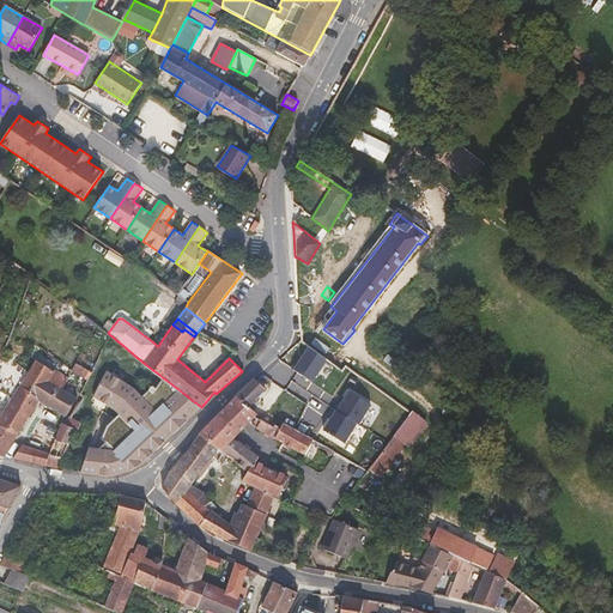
[(327,360),(309,347),(302,358),(299,357),(292,369),(313,382),(327,360)]
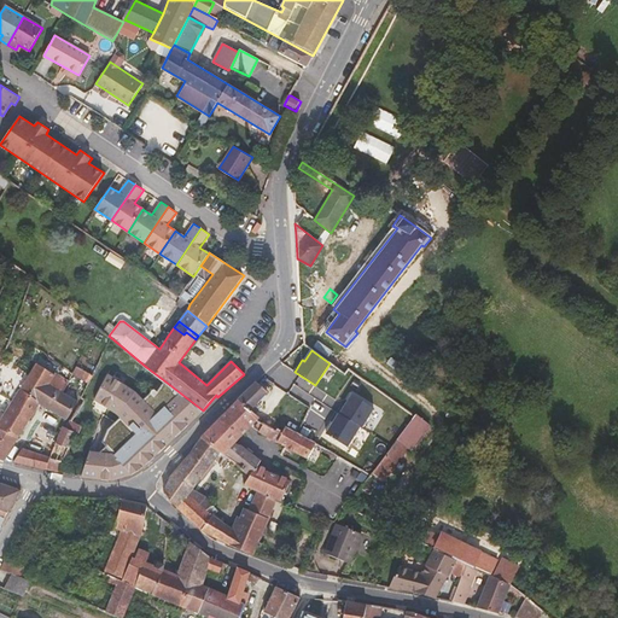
[(38,403),(40,403),(66,420),(79,402),(63,392),(51,385),(56,375),(36,363),(21,389),(38,401),(38,403)]
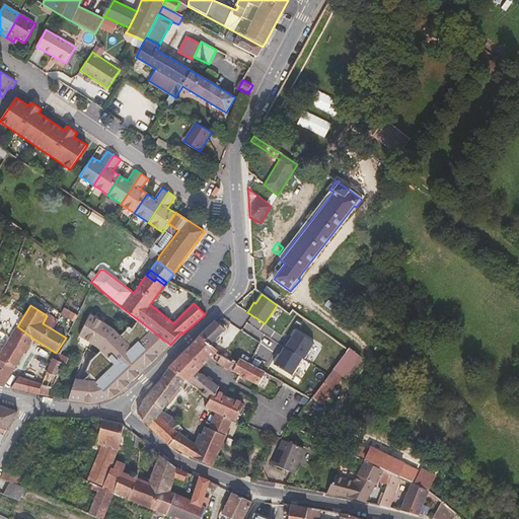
[(75,322),(78,315),(65,307),(61,314),(75,322)]
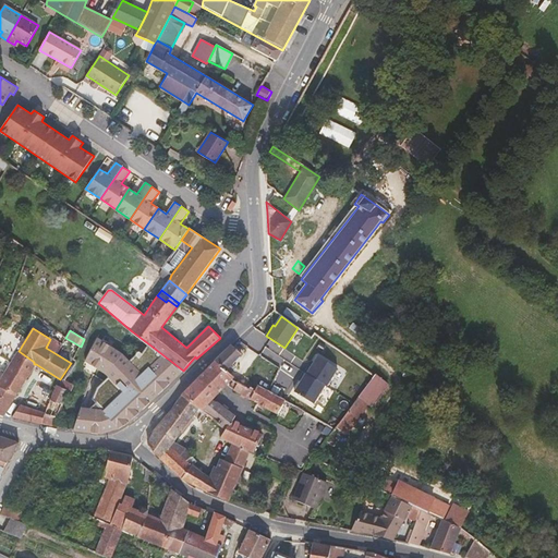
[(76,416),(72,432),(101,435),(114,431),(122,426),(135,416),(184,371),(183,371),(149,344),(140,356),(137,353),(130,361),(121,352),(98,335),(86,358),(105,371),(108,374),(95,386),(91,399),(95,402),(88,409),(79,408),(76,416)]
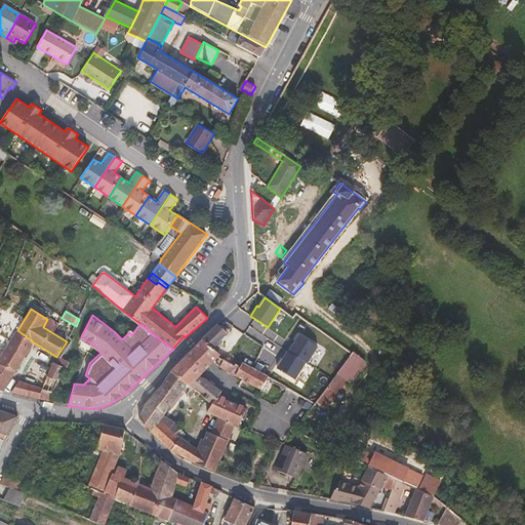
[(58,326),(47,319),(43,327),(53,333),(58,326)]
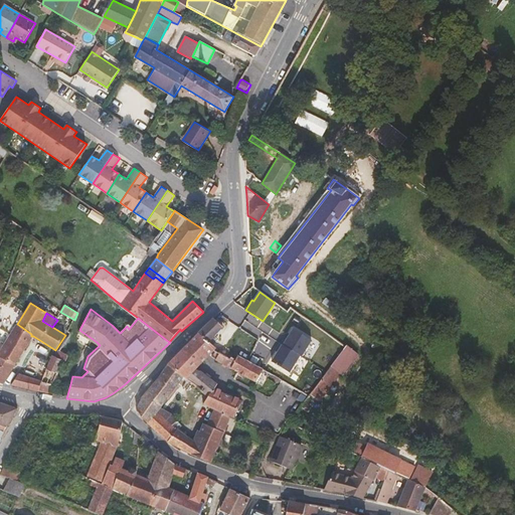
[(214,341),(212,339),(223,327),(215,319),(213,318),(198,333),(211,345),(214,341)]
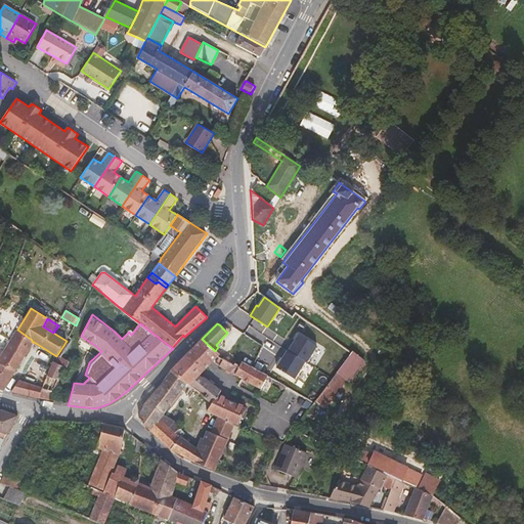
[(10,341),(17,330),(12,325),(4,338),(10,341)]
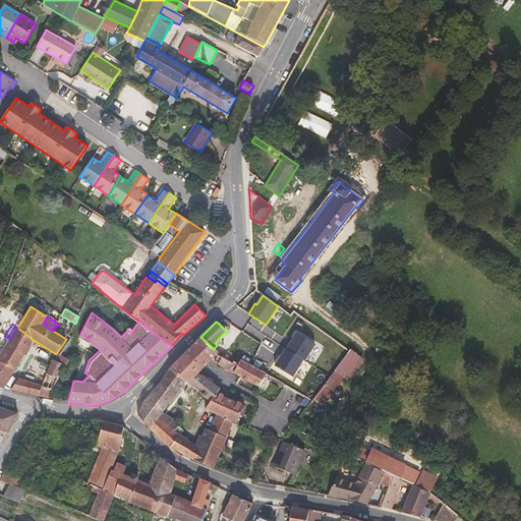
[(0,386),(4,388),(34,340),(32,340),(32,338),(17,328),(10,339),(4,348),(0,354),(0,386)]
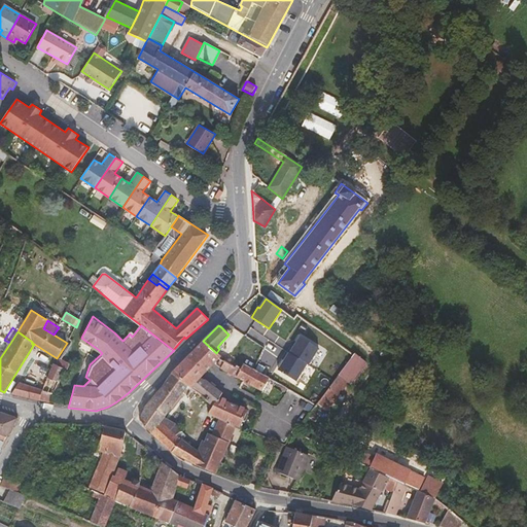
[(292,345),(288,352),(308,363),(309,364),(319,348),(301,337),(297,342),(297,344),(295,347),(292,345)]
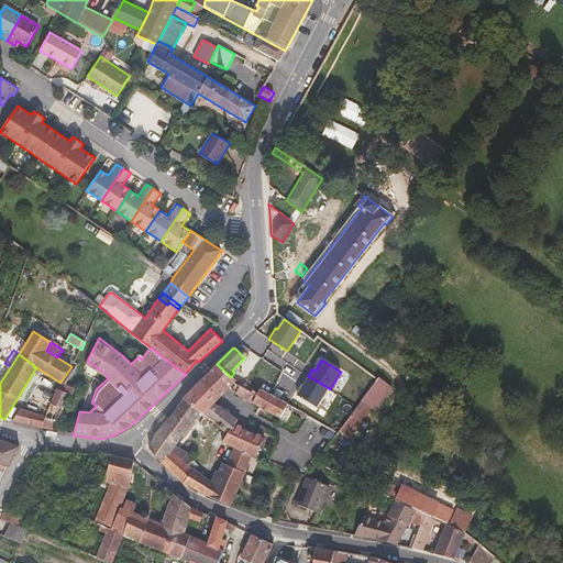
[(231,377),(217,364),(184,398),(201,412),(221,428),(228,434),(223,442),(231,445),(234,448),(253,454),(256,456),(264,438),(234,424),(238,419),(220,406),(214,404),(234,383),(235,382),(231,377)]
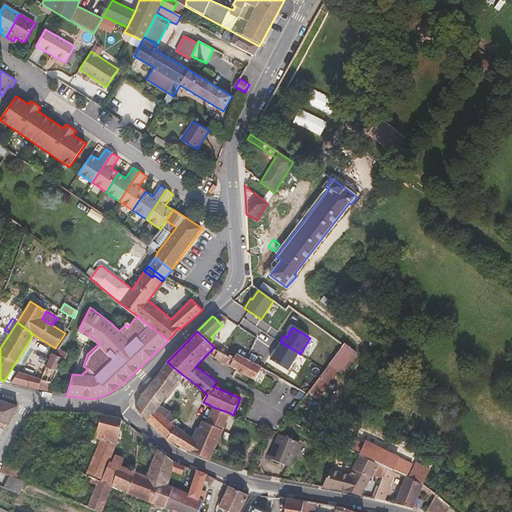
[(289,370),(299,353),(280,342),(279,342),(275,349),(277,350),(271,360),(289,370)]
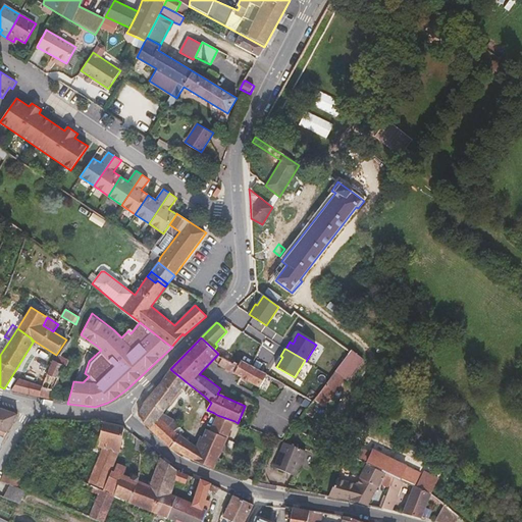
[(363,359),(352,350),(335,371),(313,401),(304,414),(313,421),(323,407),(324,407),(346,378),(347,379),(363,359)]
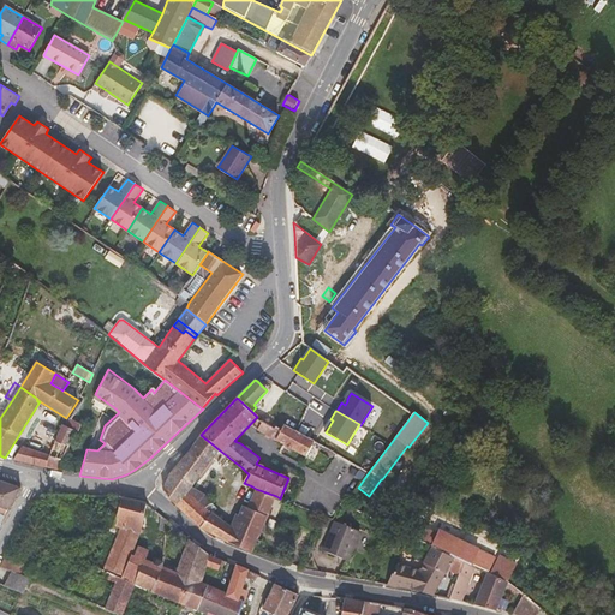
[(76,430),(67,425),(63,424),(55,441),(69,446),(75,433),(76,430)]
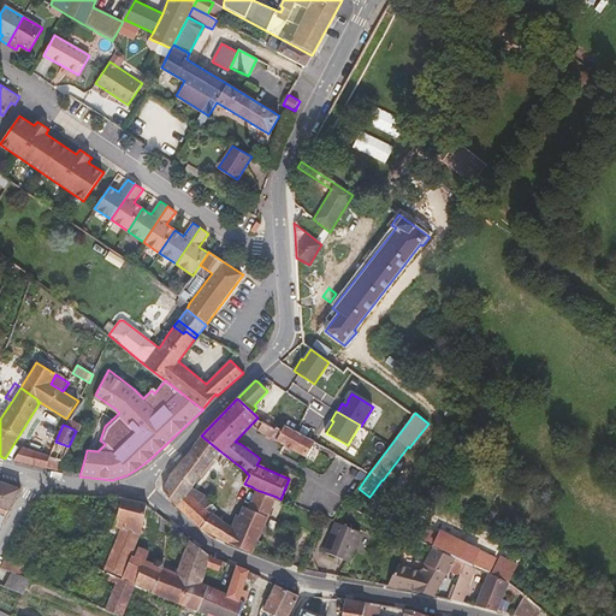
[(306,457),(315,442),(286,427),(285,426),(283,432),(277,428),(276,428),(276,430),(268,426),(264,433),(306,457)]
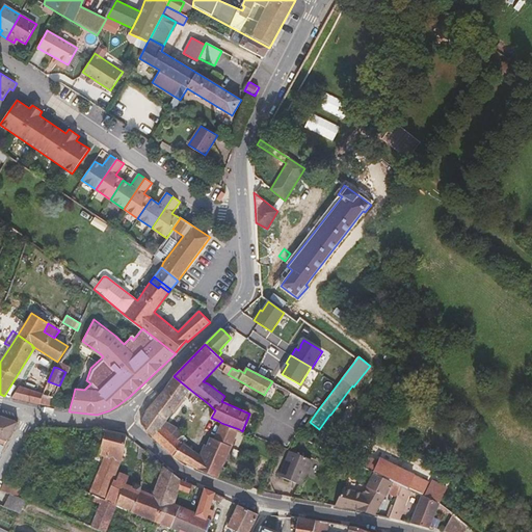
[(190,390),(174,376),(167,384),(161,393),(148,409),(140,422),(153,437),(154,439),(164,426),(163,425),(165,421),(169,416),(182,400),(190,390)]
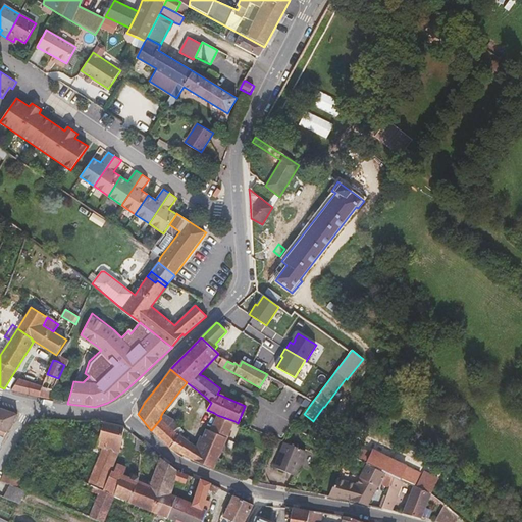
[(54,389),(56,384),(58,378),(47,374),(46,377),(42,385),(54,389)]
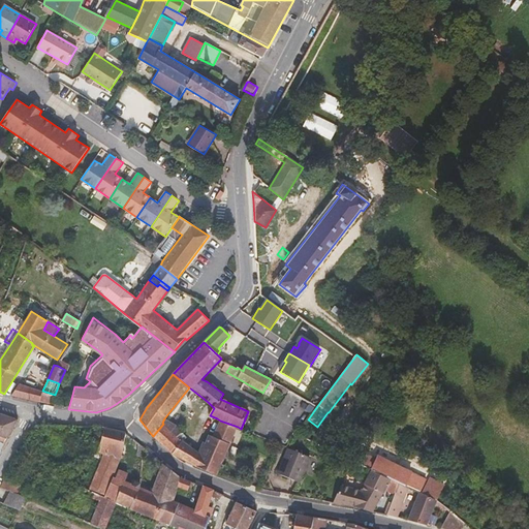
[(20,383),(11,396),(39,402),(51,404),(68,409),(72,395),(57,390),(55,395),(42,391),(35,389),(20,383)]
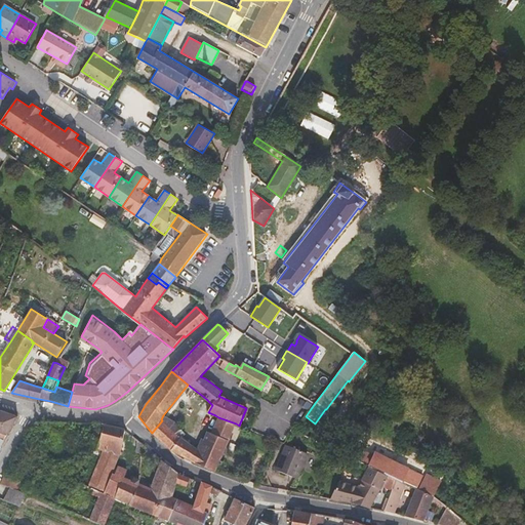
[(0,433),(7,436),(17,416),(0,410),(0,433)]
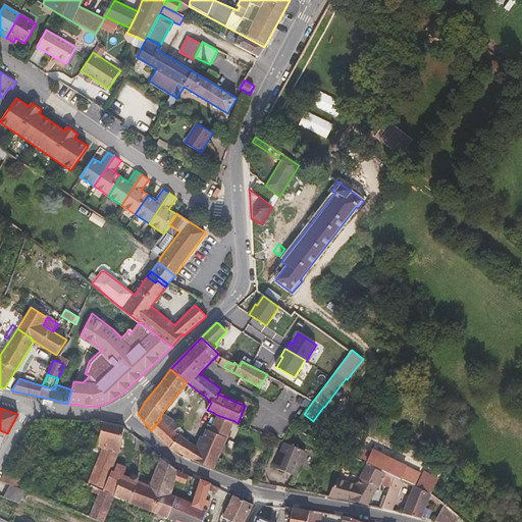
[(214,413),(207,410),(206,410),(205,411),(203,416),(206,418),(211,420),(214,413)]
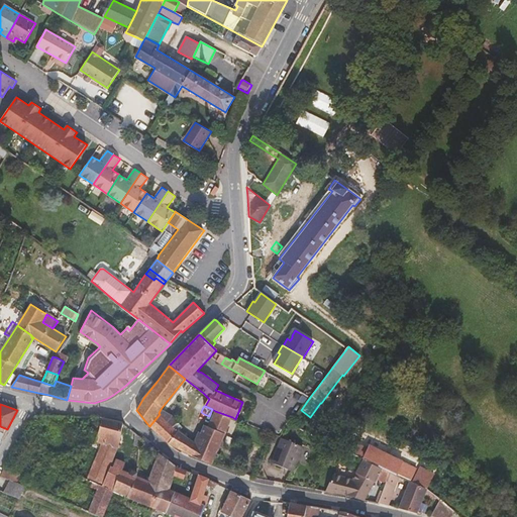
[(159,413),(160,414),(173,426),(178,421),(174,416),(161,409),(159,413)]
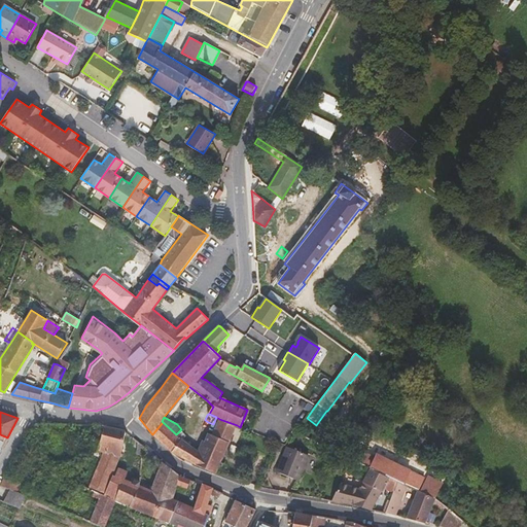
[(201,452),(196,465),(215,473),(237,425),(219,419),(212,434),(209,433),(206,442),(201,452)]
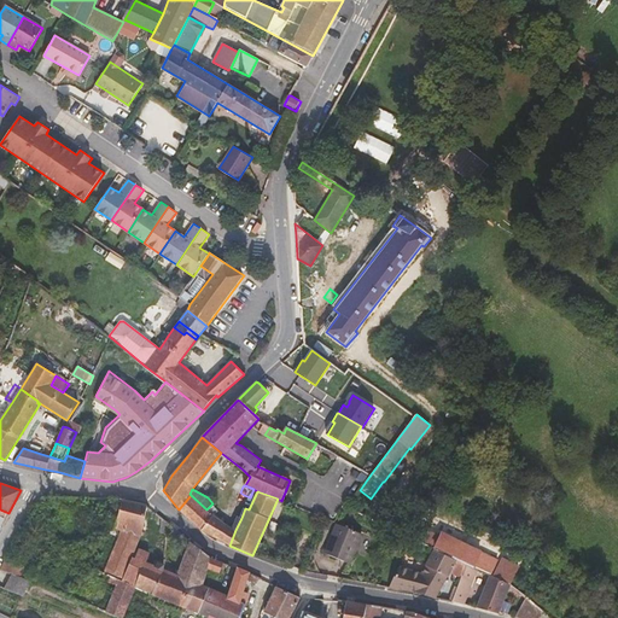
[(191,495),(179,509),(202,531),(229,546),(235,530),(233,529),(213,514),(213,516),(207,509),(191,495)]
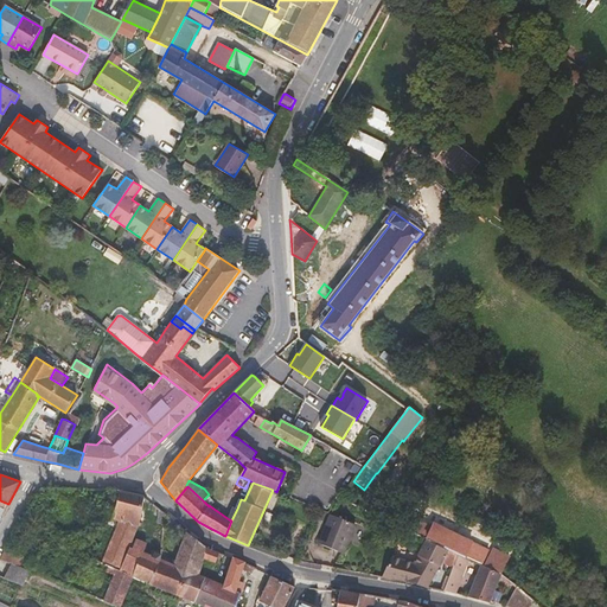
[(159,563),(160,558),(144,553),(147,544),(133,538),(138,525),(140,526),(145,496),(120,491),(113,519),(109,525),(107,524),(96,550),(94,558),(109,566),(116,569),(133,576),(146,582),(149,583),(159,563)]
